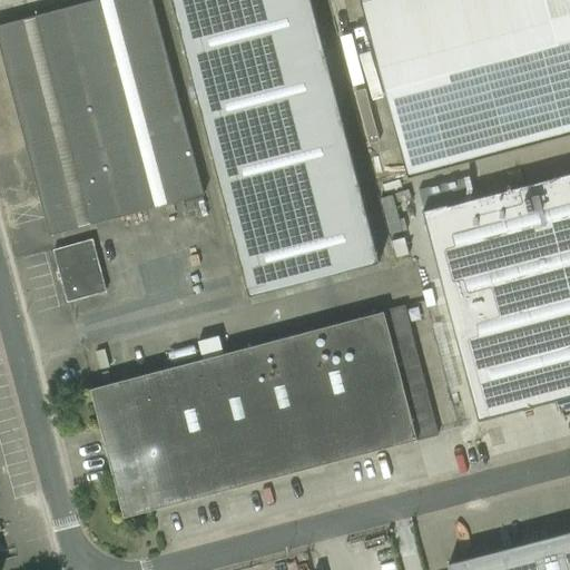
[(94,0),(0,25),(0,48),(49,235),(204,195),(151,0),(94,0)]
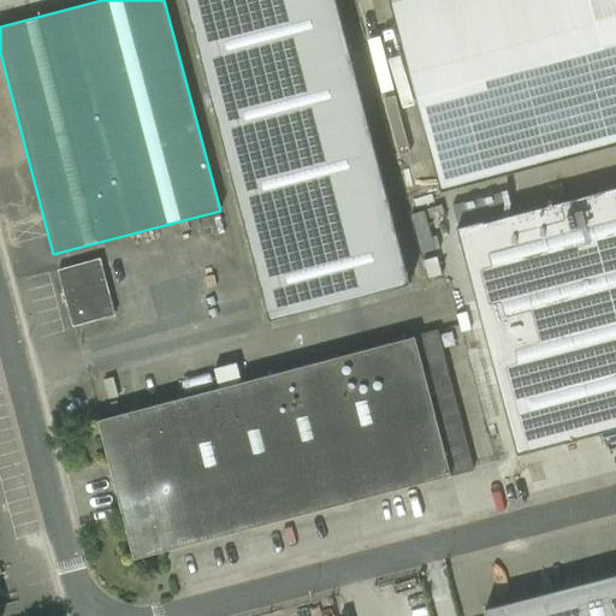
[(314,0),(183,0),(267,311),(390,283),(314,0)]
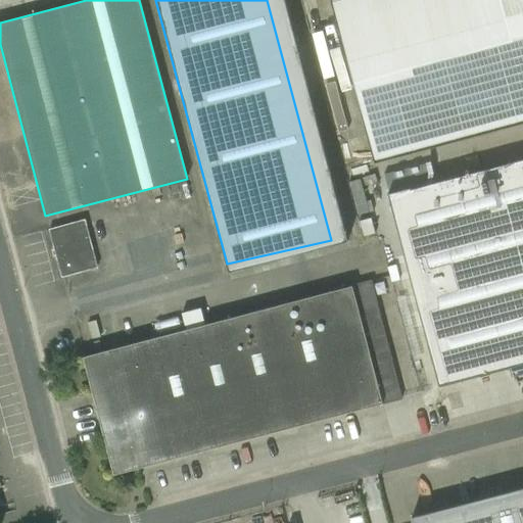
[(463,0),(331,0),(375,162),(500,129),(487,87),(463,0)]
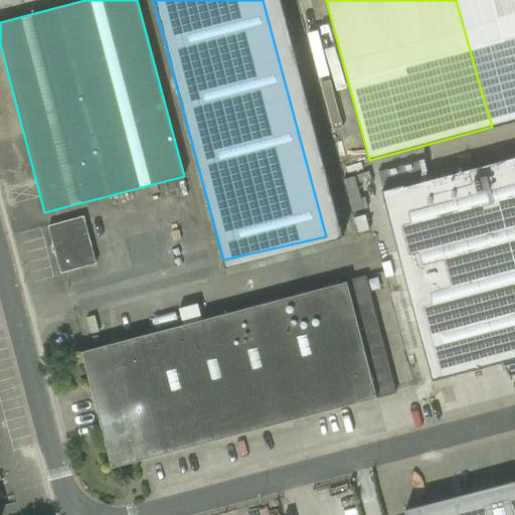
[(514,0),(456,0),(480,86),(492,127),(514,120),(514,0)]
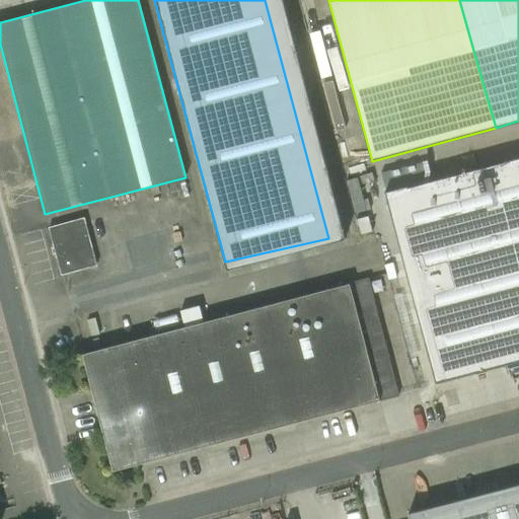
[(518,158),(386,194),(436,383),(518,361),(518,158)]
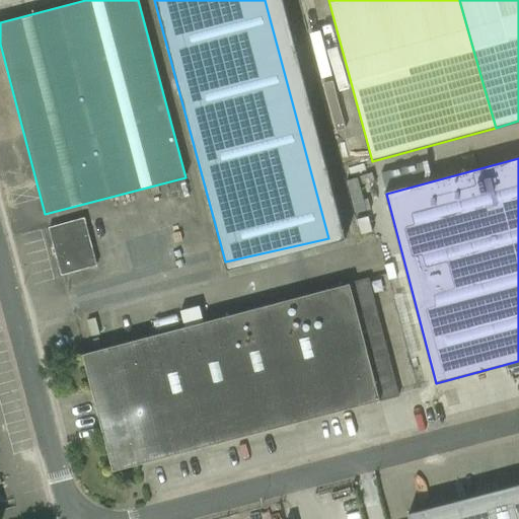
[(48,227),(61,275),(96,266),(83,218),(48,227)]
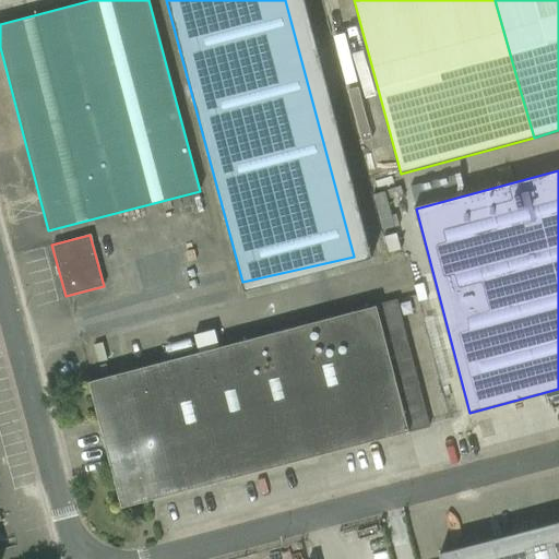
[(330,317),(364,443),(430,426),(396,299),(330,317)]
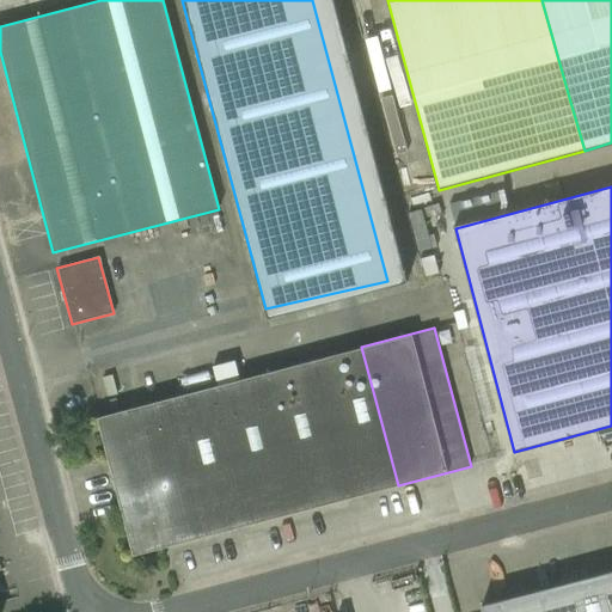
[(218,385),(96,417),(133,555),(398,485),(361,347),(240,379),(234,360),(213,366),(218,385)]
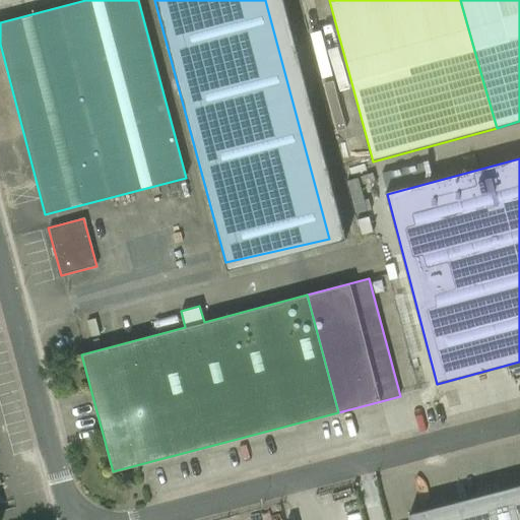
[(411,519),(519,519),(519,484),(410,513),(411,519)]
